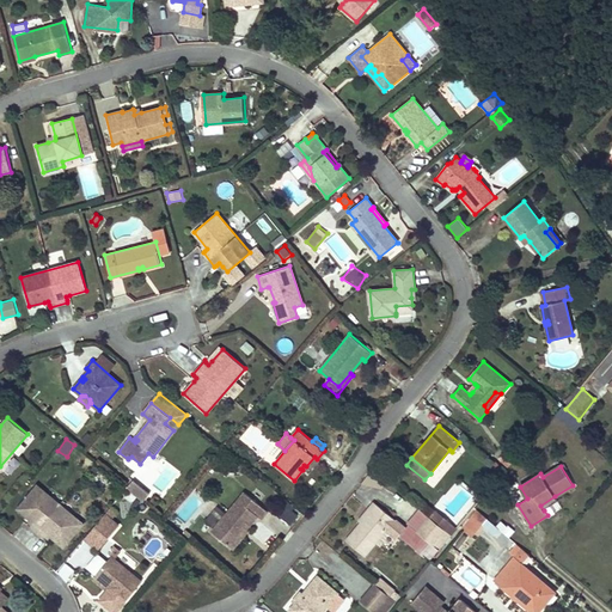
[(135,479),(129,487),(145,501),(151,494),(135,479)]
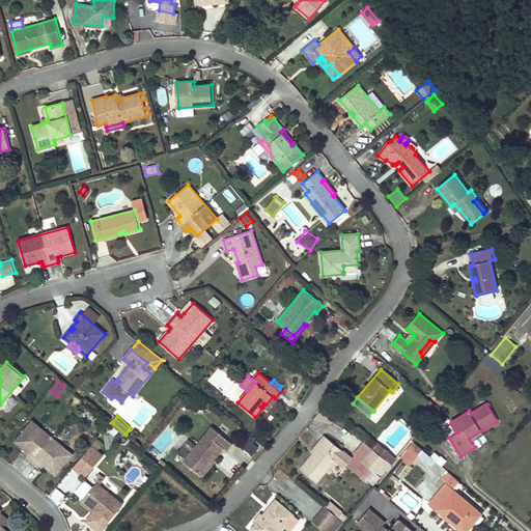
[(39,466),(42,463),(44,466),(55,475),(72,454),(32,421),(16,442),(26,451),(29,453),(27,455),(26,457),(37,467),(39,466)]
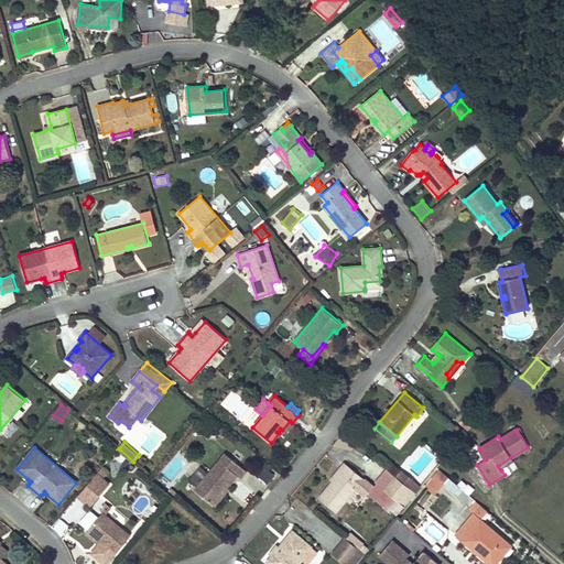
[(120,464),(127,458),(120,452),(115,457),(120,464)]
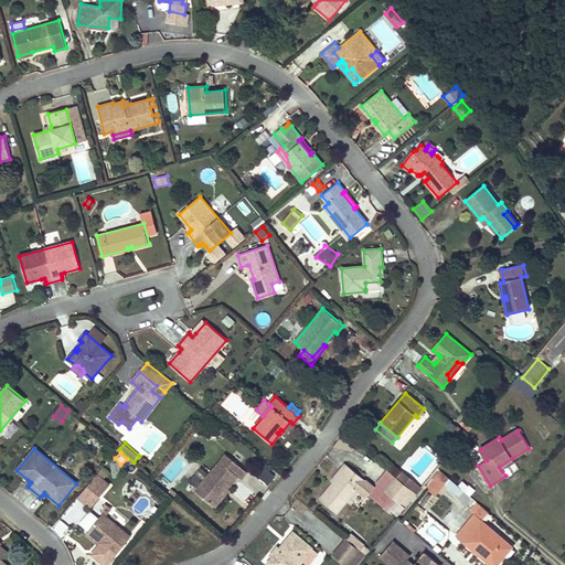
[(227,488),(237,476),(241,479),(247,471),(225,454),(195,491),(211,503),(225,486),(227,488)]
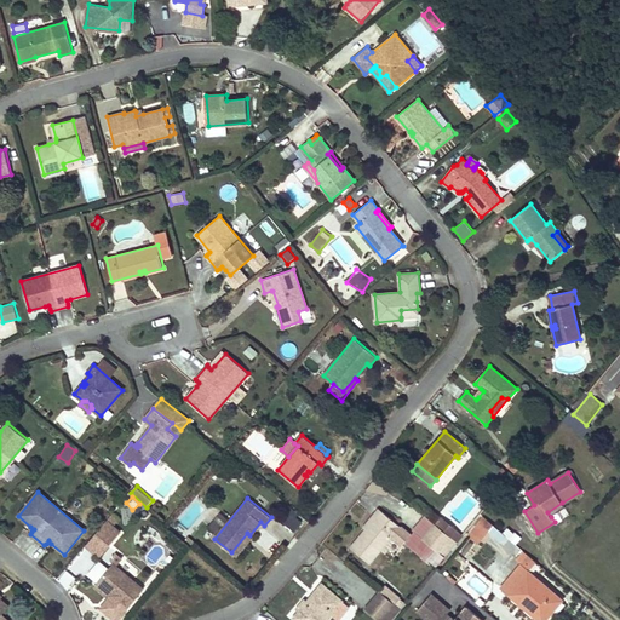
[(551,517),(564,507),(562,503),(547,512),(551,517)]
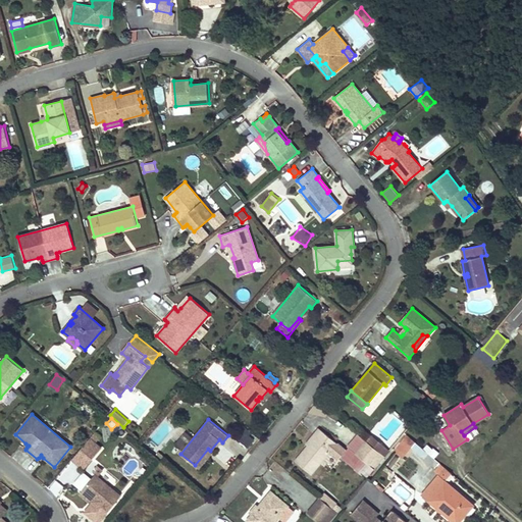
[(311,474),(336,444),(319,428),(314,434),(315,436),(308,446),(295,461),(311,474)]
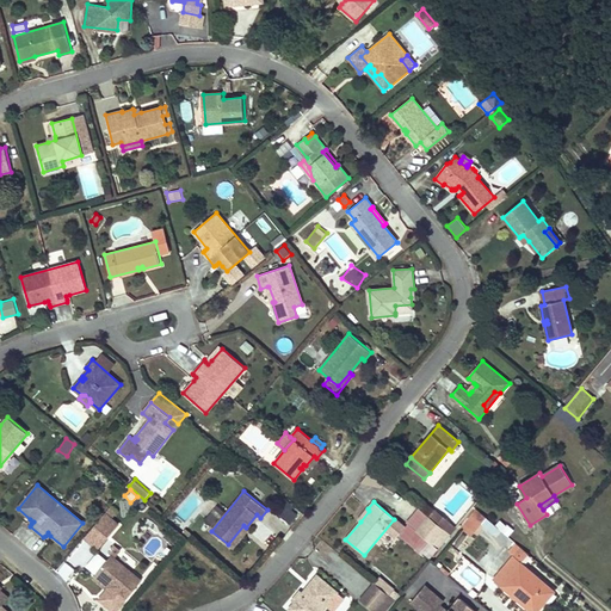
[(297,514),(284,504),(276,513),(289,524),(297,514)]
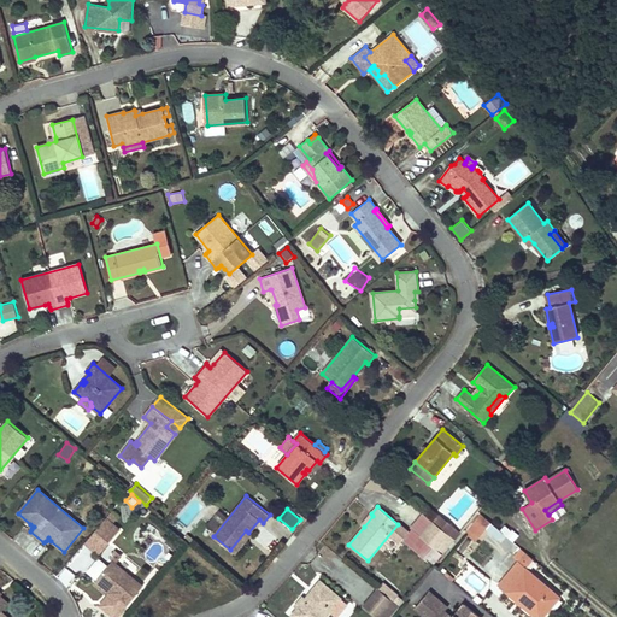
[(110,522),(116,513),(112,510),(105,518),(106,518),(109,521),(110,522)]
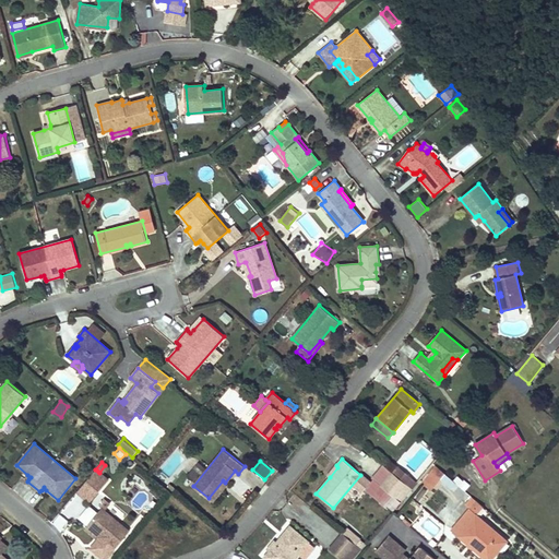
[(198,462),(190,475),(198,479),(205,466),(198,462)]
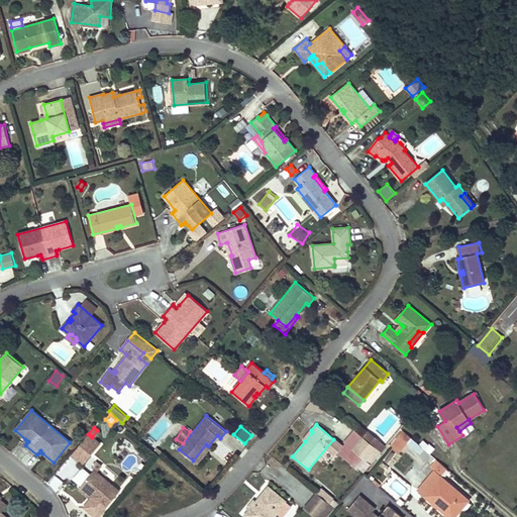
[(305,441),(312,432),(311,430),(303,440),(305,441)]
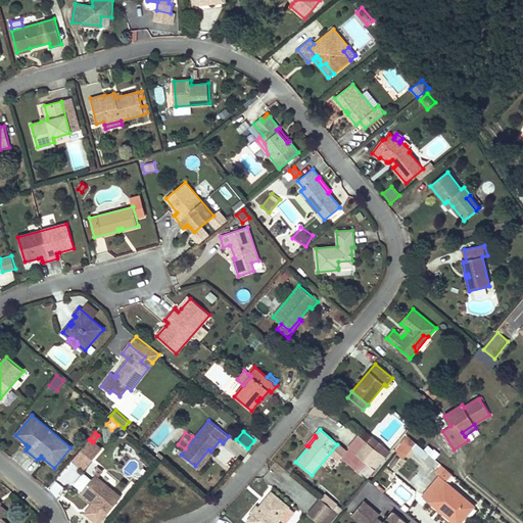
[(374,447),(379,441),(373,435),(368,441),(374,447)]
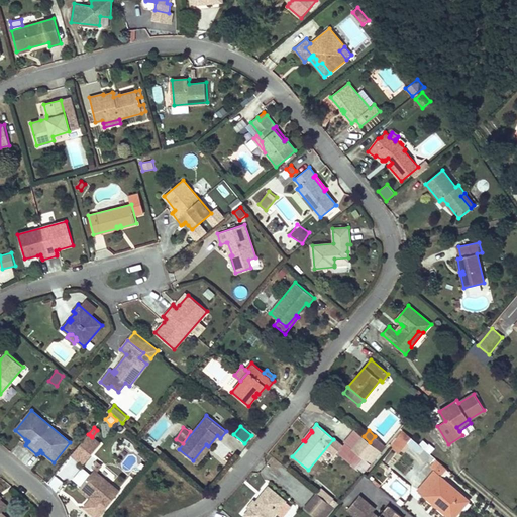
[(401,449),(411,437),(403,430),(393,442),(401,449)]
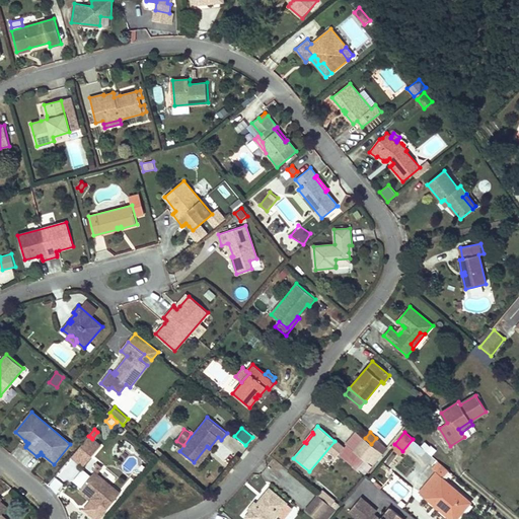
[(72,456),(84,466),(100,446),(92,439),(91,438),(89,436),(72,456)]
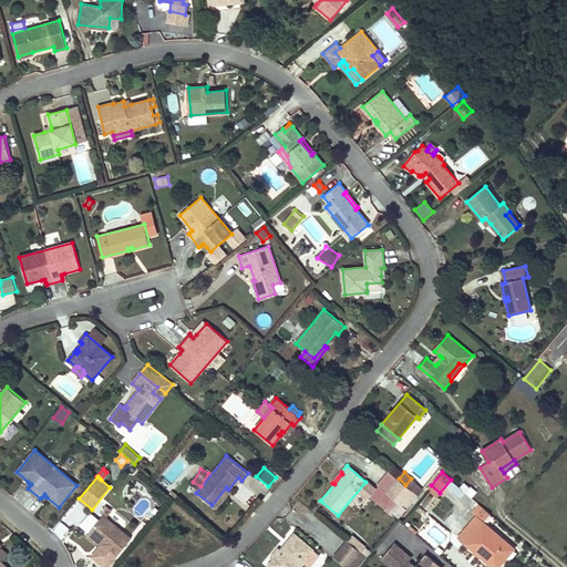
[(401,505),(412,491),(405,485),(399,478),(387,493),(401,505)]
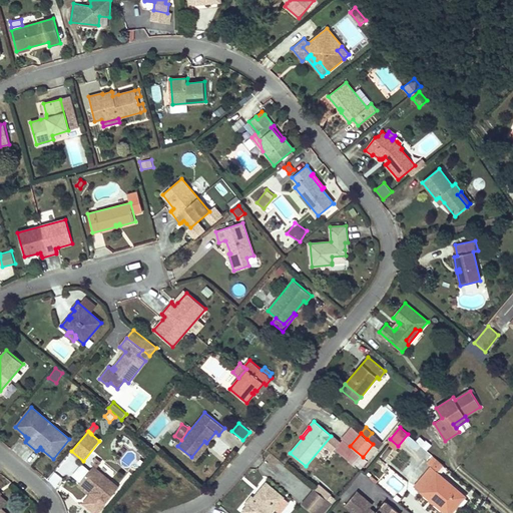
[(373,444),(378,438),(372,433),(367,439),(373,444)]
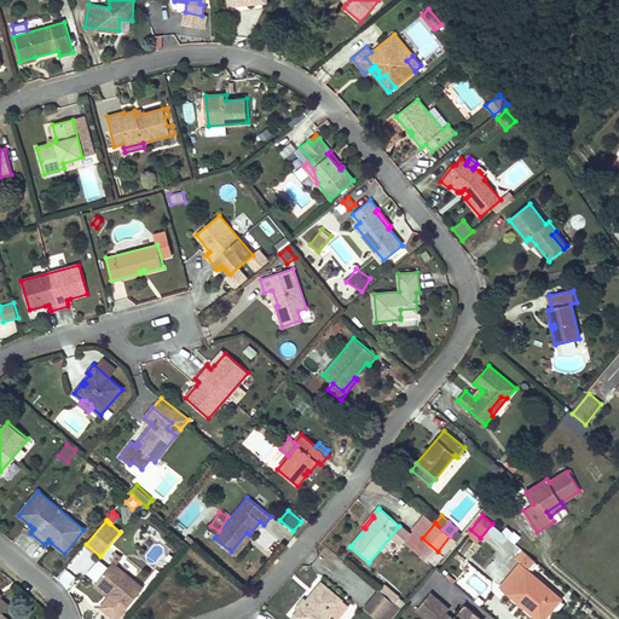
[(456,541),(462,534),(456,528),(450,536),(456,541)]
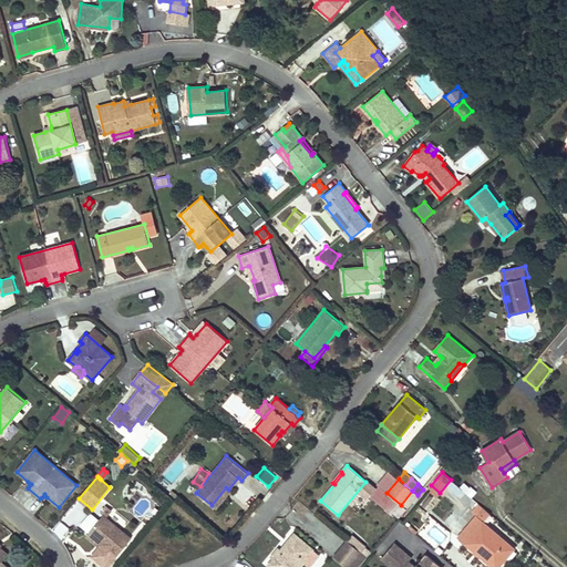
[(440,493),(431,485),(428,490),(436,497),(440,493)]
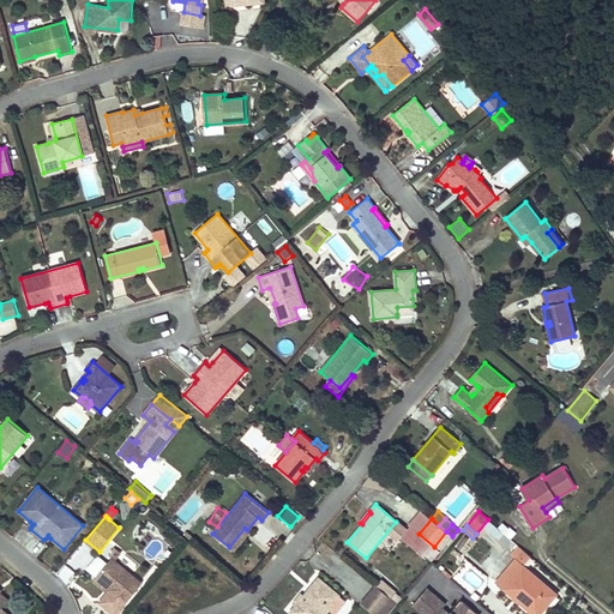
[(246,537),(247,530),(245,528),(229,547),(234,551),(246,537)]
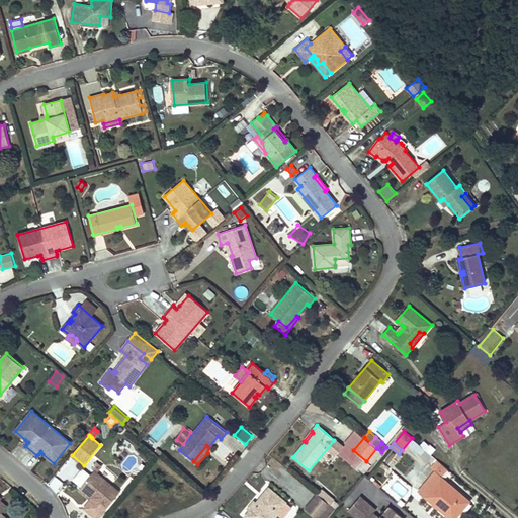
[(371,465),(381,453),(376,448),(366,461),(371,465)]
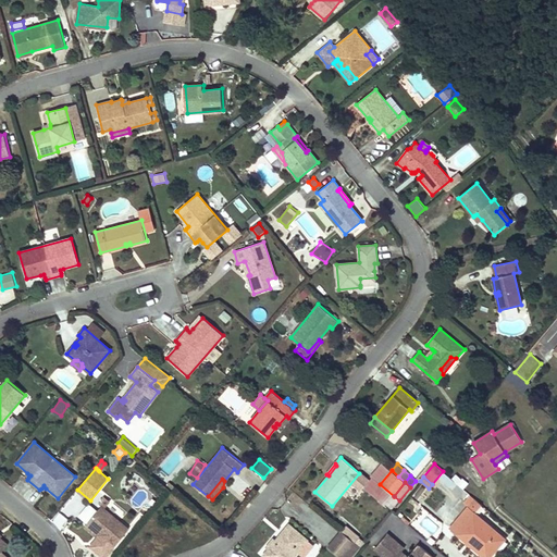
[(489,556),(504,540),(474,514),(482,505),(475,499),(467,509),(450,528),(485,556),(489,556)]
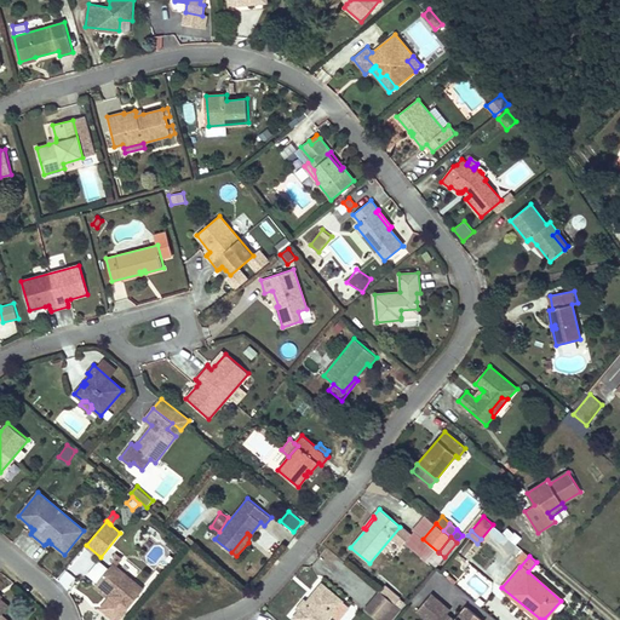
[(400,593),(411,583),(389,561),(378,572),(400,593)]
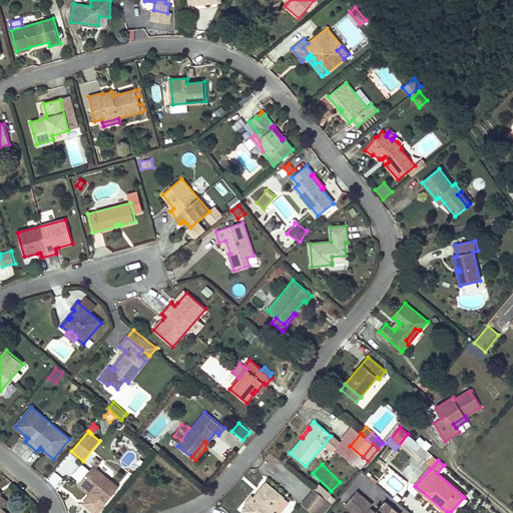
[(95,468),(93,466),(80,482),(92,493),(105,504),(118,488),(95,468)]
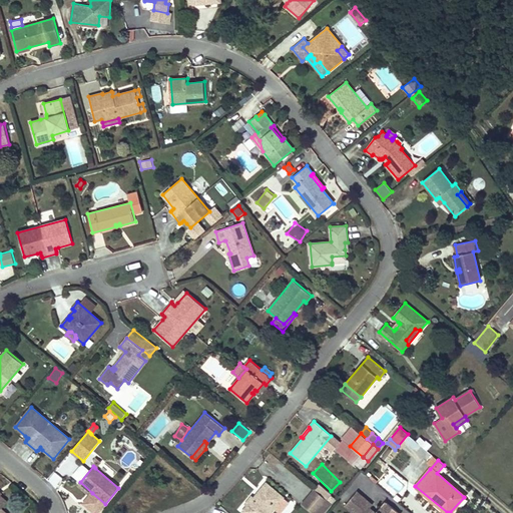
[(92,493),(80,482),(78,485),(90,495),(92,493)]
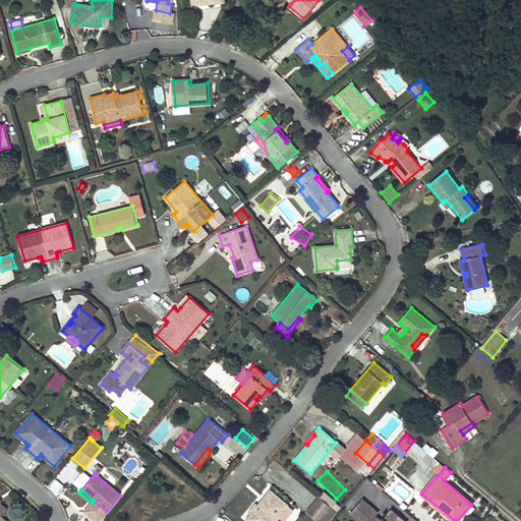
[(265,503),(274,493),(271,490),(262,501),(265,503)]
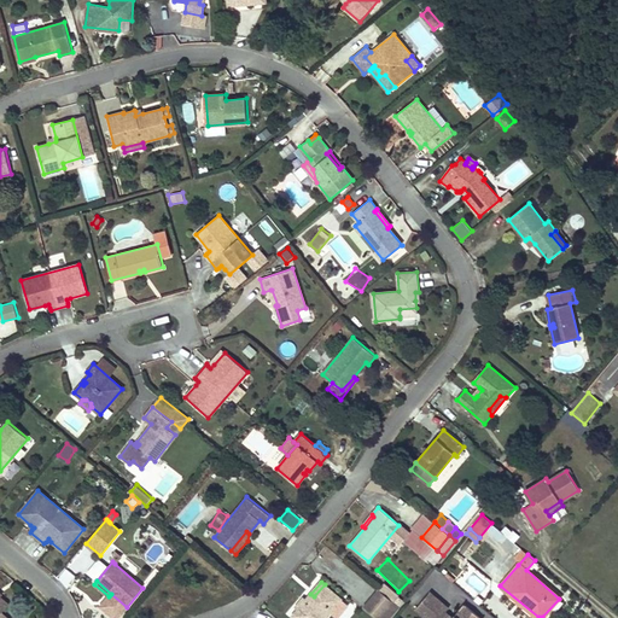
[(385,595),(390,589),(383,583),(378,589),(385,595)]
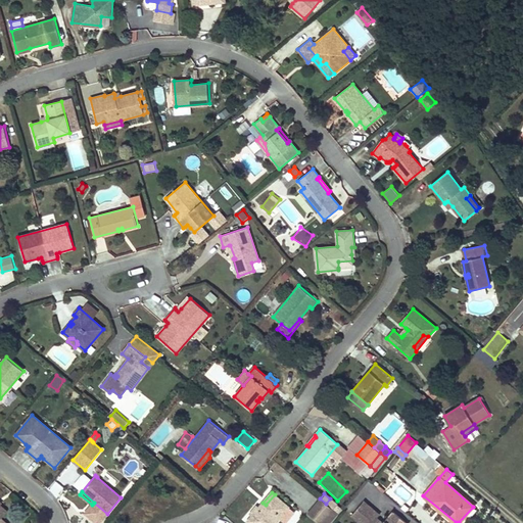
[(249,522),(275,522),(289,507),(275,494),(266,505),(263,503),(258,508),(256,506),(250,514),(252,515),(247,521),(249,522)]
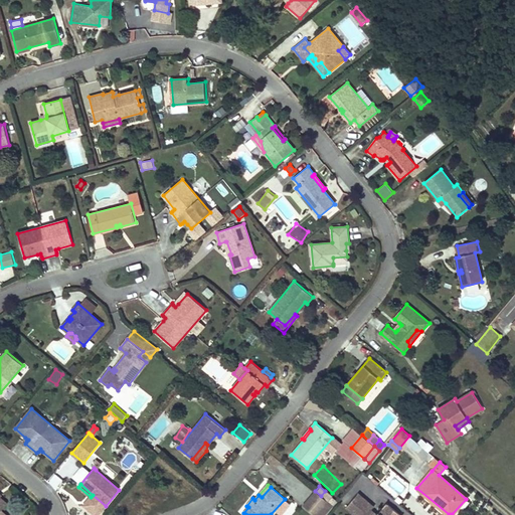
[(314,514),(316,514),(328,502),(324,498),(321,496),(315,491),(303,506),(314,514)]
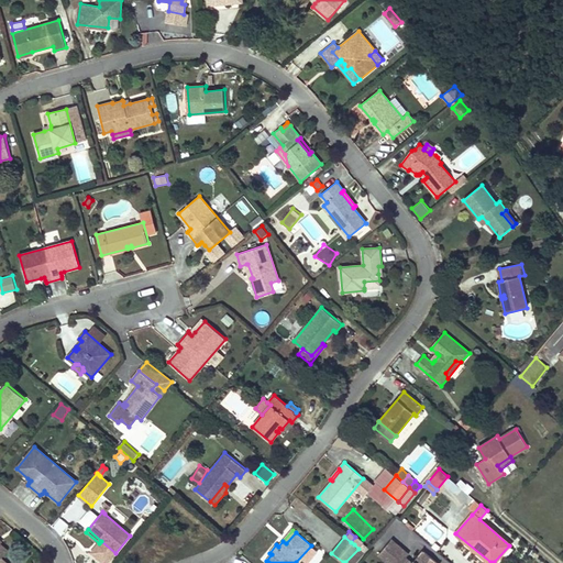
[(359,549),(363,543),(355,537),(351,542),(354,544),(359,549)]
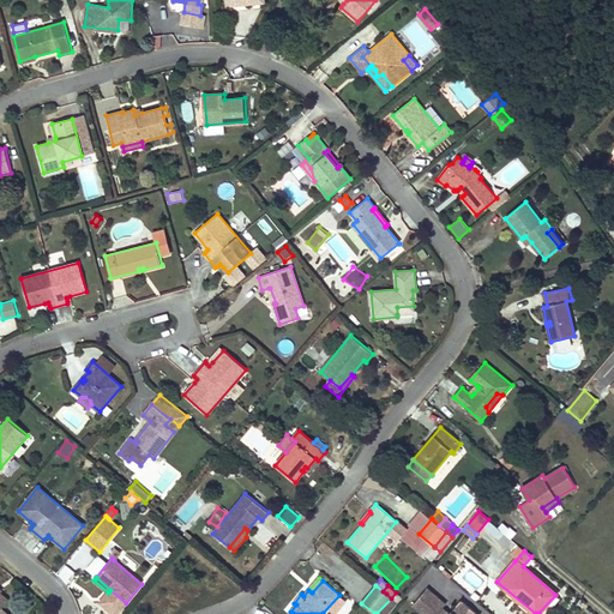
[(477,613),(461,600),(450,613),(444,607),(446,603),(428,588),(413,606),(422,613),(477,613)]
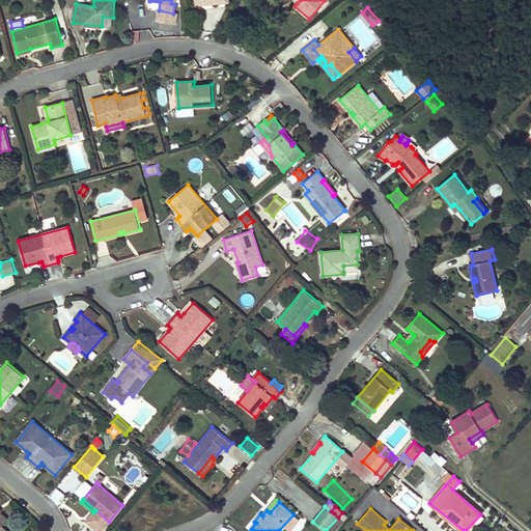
[(335,530),(343,522),(338,518),(326,530),(335,530)]
